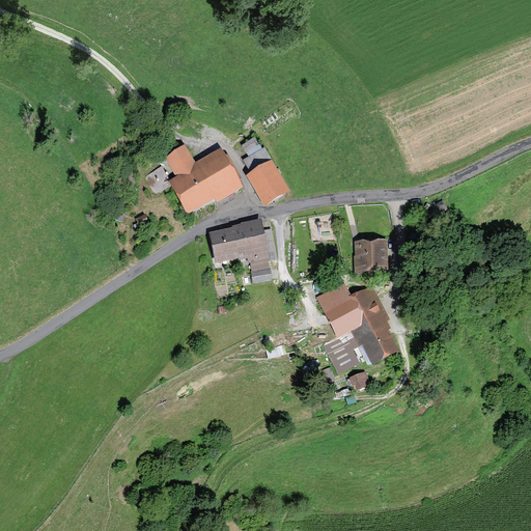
[(255,137),(242,145),(249,157),(262,148),(255,137)]
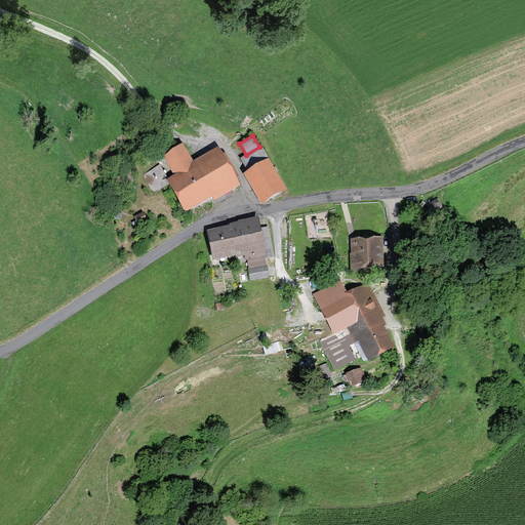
[(183,144),(163,156),(174,174),(166,179),(186,212),(212,196),(214,200),(241,185),(237,177),(240,175),(226,153),(224,154),(218,146),(194,161),(183,144)]
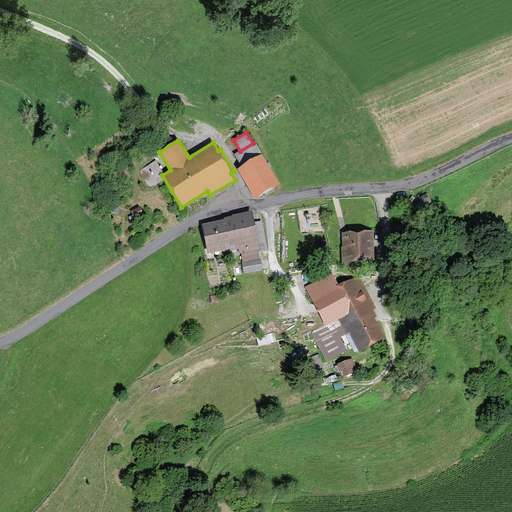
[(255,142),(253,143),(240,151),(234,154),(241,166),(262,154),(255,142)]
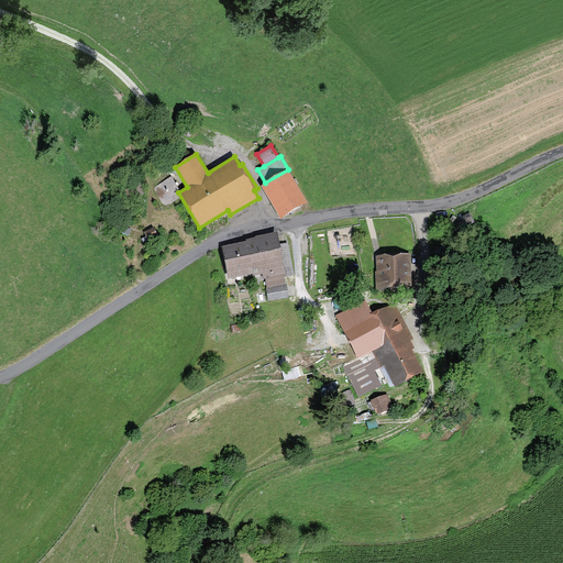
[(265,183),(261,185),(280,219),(308,202),(288,169),(265,183)]
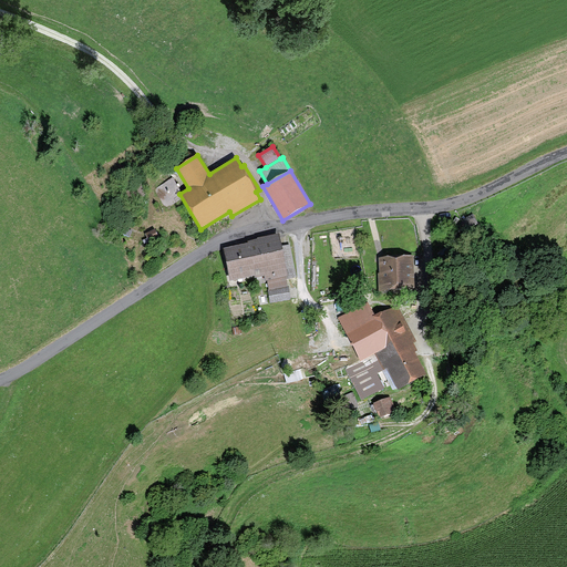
[(171,181),(153,189),(161,206),(178,197),(171,181)]
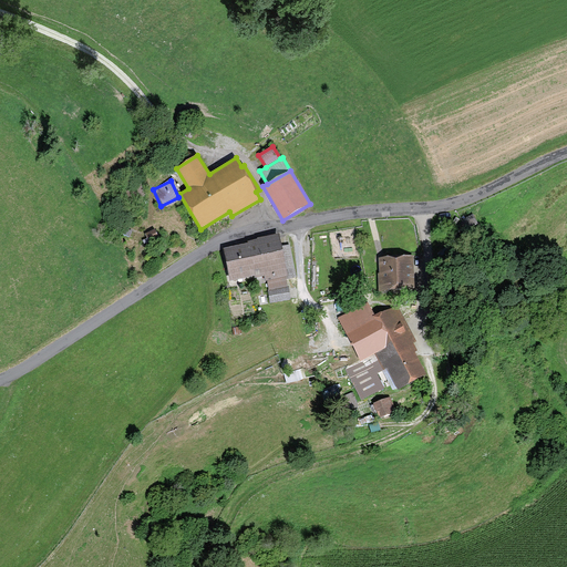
[(478,228),(472,217),(459,225),(464,236),(478,228)]
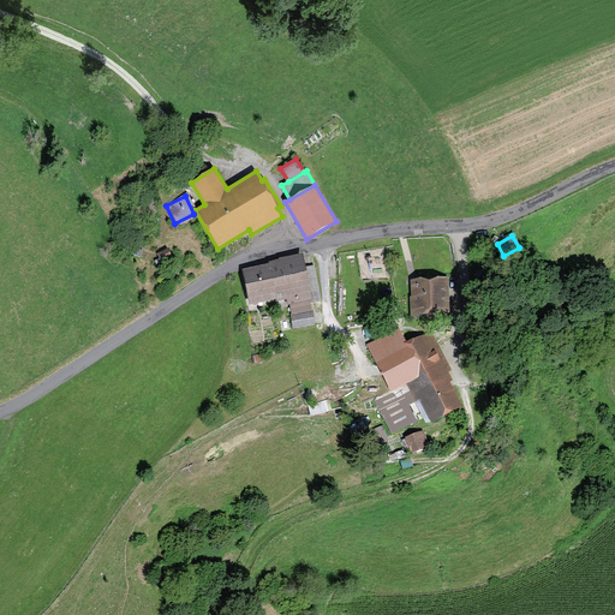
[(168,249),(157,254),(161,262),(172,257),(168,249)]
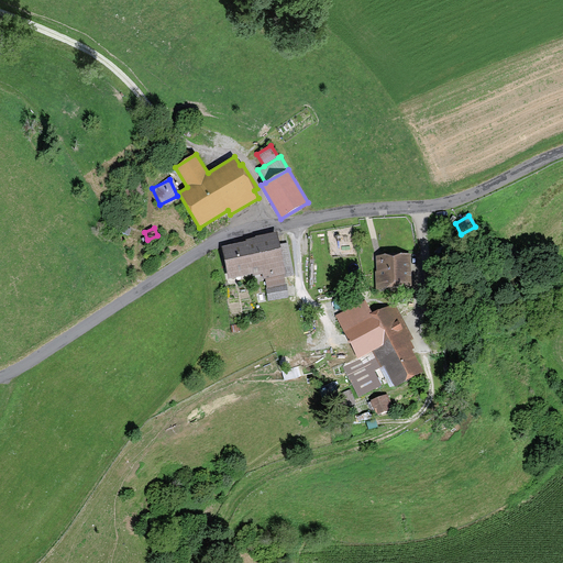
[(246,241),(222,246),(229,279),(253,274),(253,276),(263,274),(268,301),(289,298),(285,278),(287,277),(277,231),(256,235),(256,236),(246,239),(246,241)]
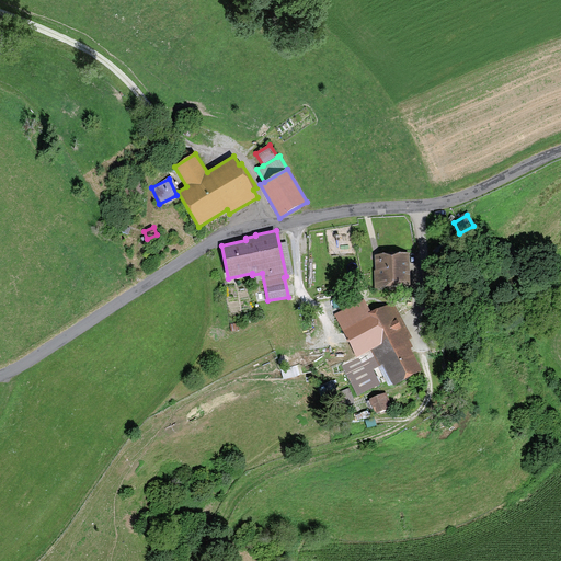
[(411,287),(410,253),(374,254),(375,288),(411,287)]
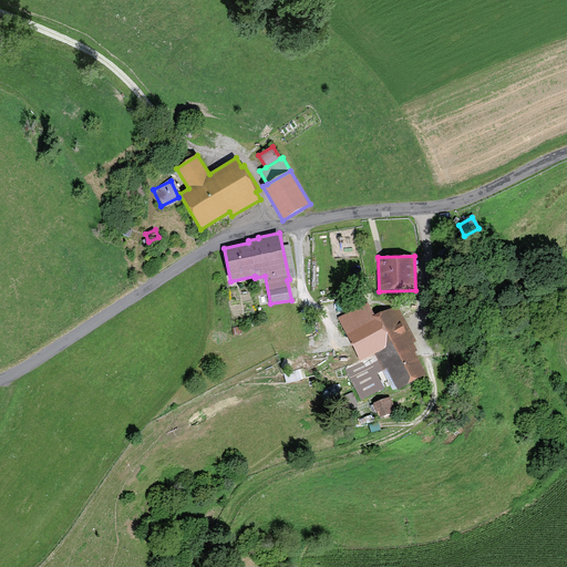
[(368,302),(338,318),(360,360),(344,368),(361,400),(385,388),(378,373),(382,371),(392,391),(398,389),(399,390),(426,375),(414,352),(419,350),(414,342),(416,341),(398,305),(375,316),(368,302)]
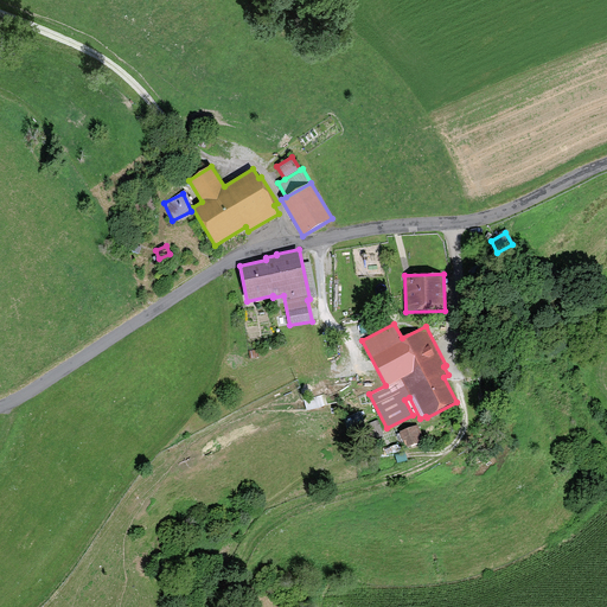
[(408,451),(422,445),(417,428),(402,434),(408,451)]
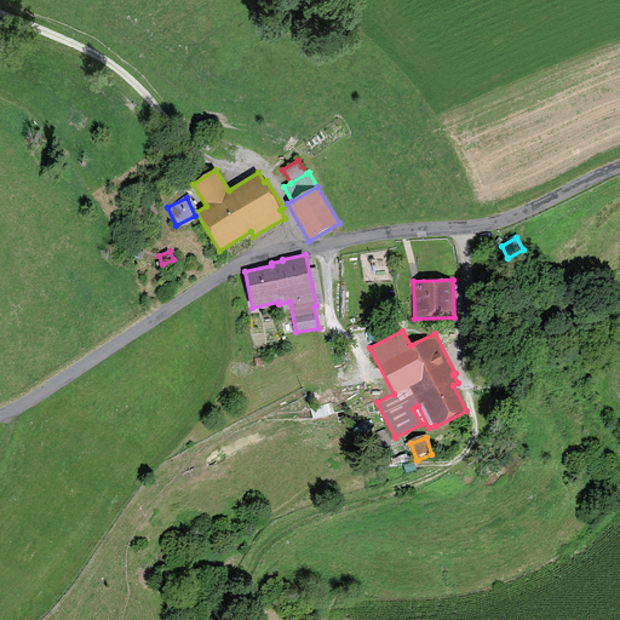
All buildings are outlined.
